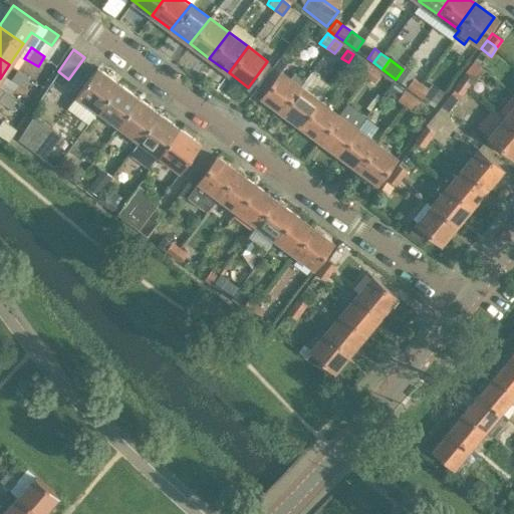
[(358,70),(366,76),(373,67),(365,61),(358,70)]
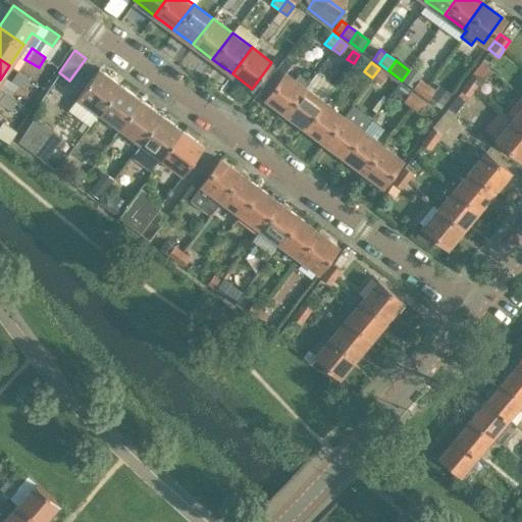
[(77,96),(69,108),(92,124),(100,112),(121,85),(99,67),(77,96)]
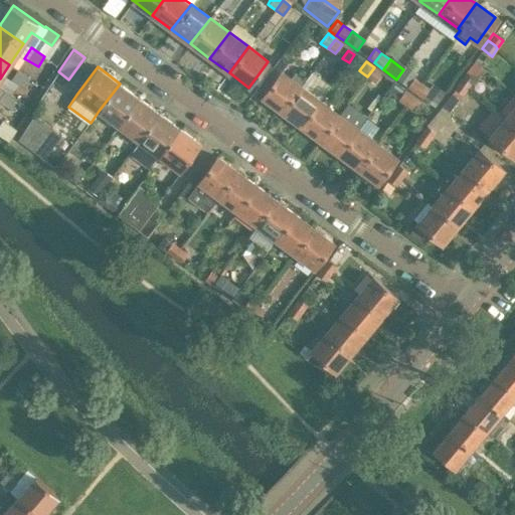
[(381,72),(374,67),(367,76),(374,81),(381,72)]
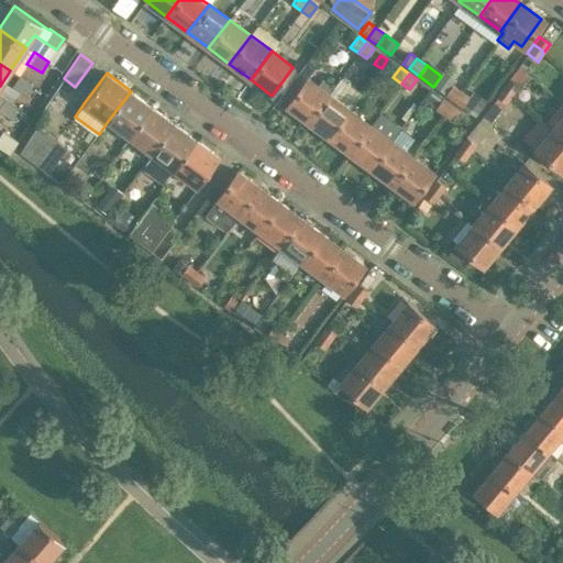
[(19,76),(12,87),(26,96),(33,85),(19,76)]
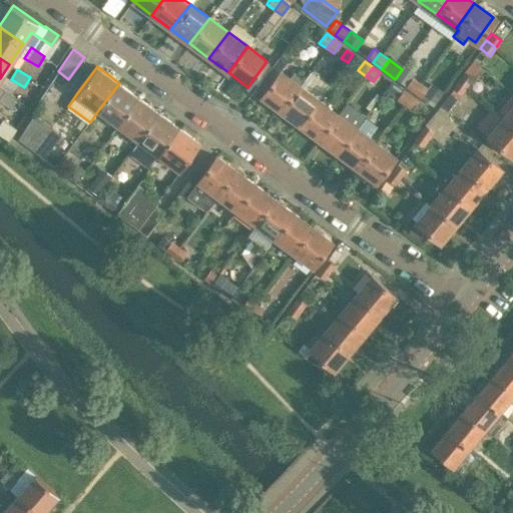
[(396,79),(405,86),(412,76),(403,69),(396,79)]
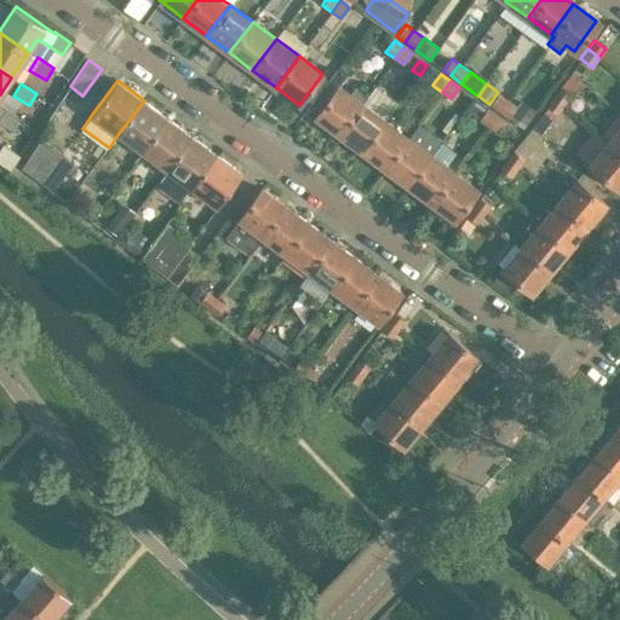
[(338,85),(315,116),(339,135),(367,97),(354,87),(350,93),(338,85)]
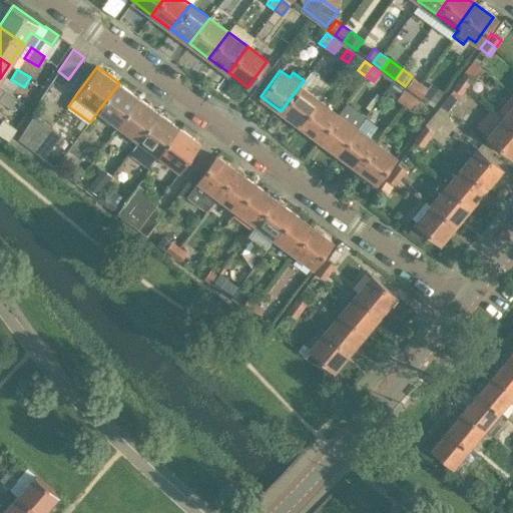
[(304,80),(281,111),(300,125),(319,99),(330,85),(311,71),(304,80)]
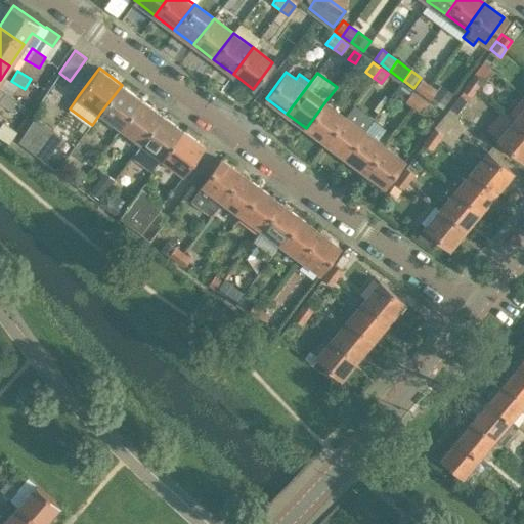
[(475,86),(477,88),(483,81),(473,74),(468,81),(475,86)]
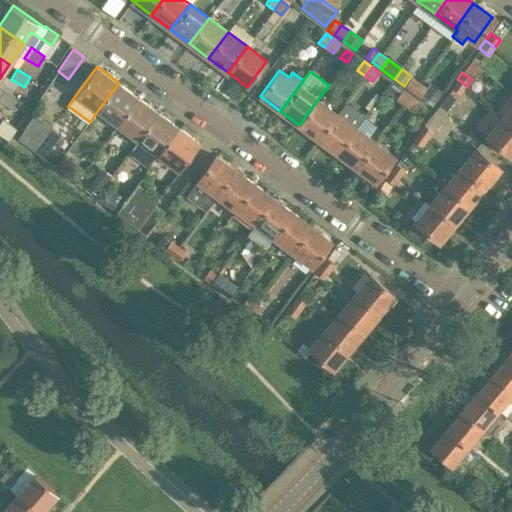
[(410,90),(417,80),(411,76),(404,86),(410,90)]
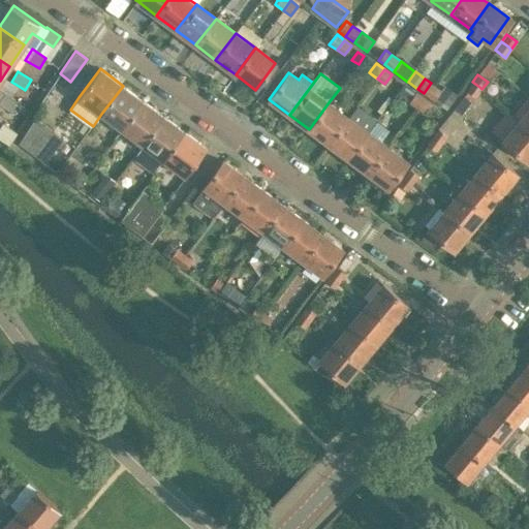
[(476,97),(481,89),(479,87),(472,82),(466,90),(476,97)]
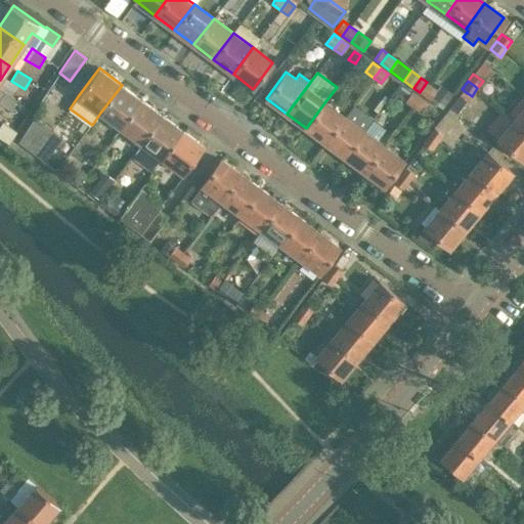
[(436,90),(427,82),(420,92),(430,99),(436,90)]
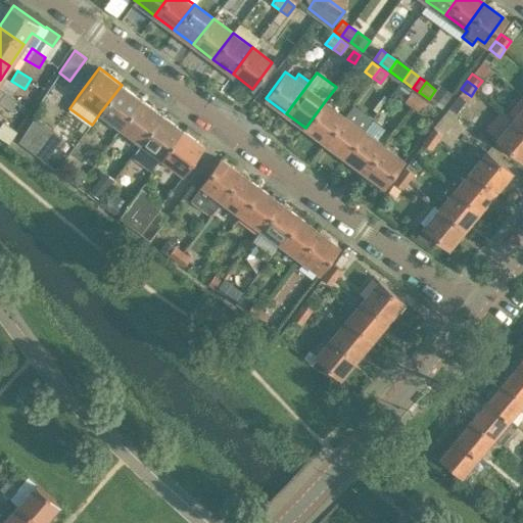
[(122,85),(100,112),(121,128),(142,100),(122,85)]
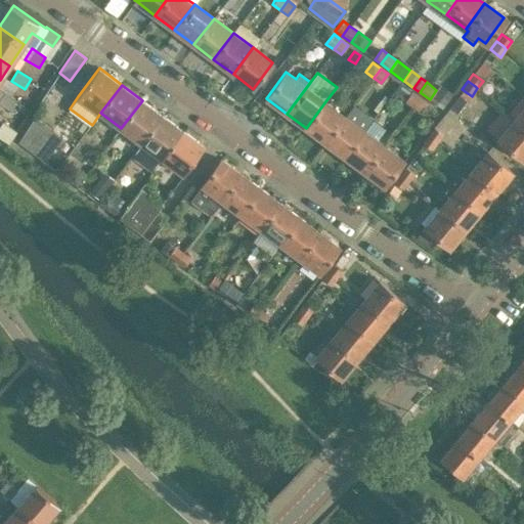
[(411,91),(404,101),(412,106),(420,96),(411,91)]
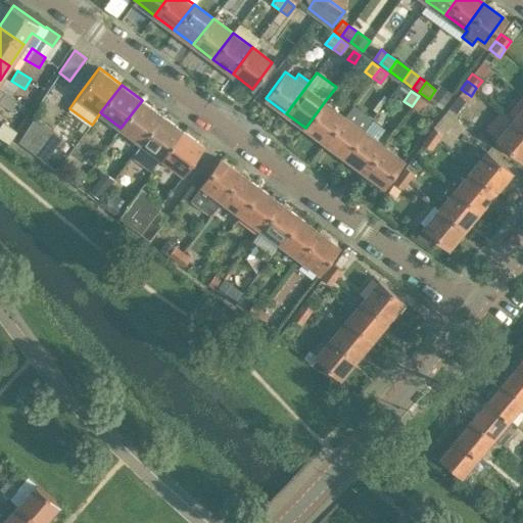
[(4,92),(0,97),(0,103),(10,110),(16,100),(4,92)]
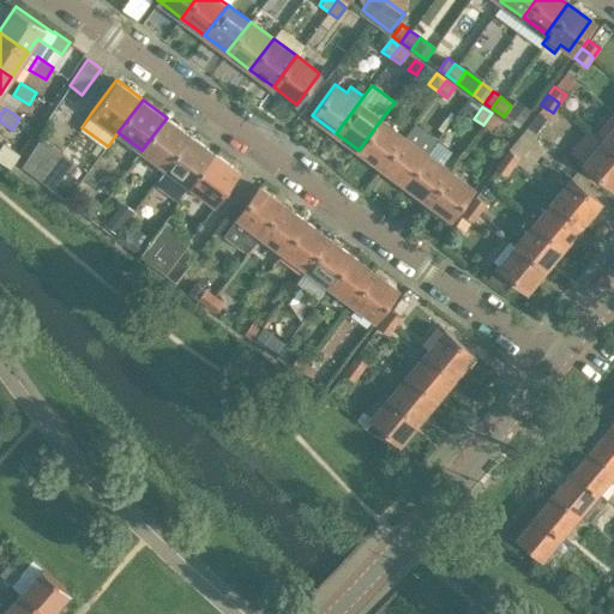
[(492,113),(483,125),(493,132),(495,127),(500,121),(501,120),(492,113)]
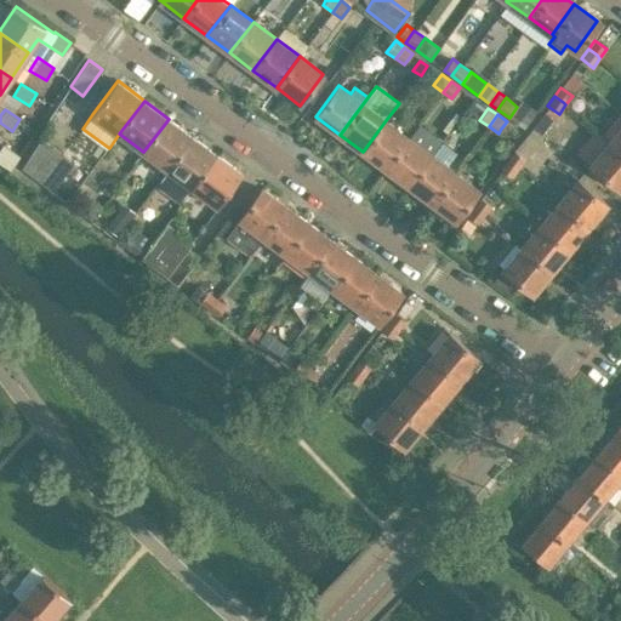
[(169,119),(143,152),(167,170),(193,137),(169,119)]
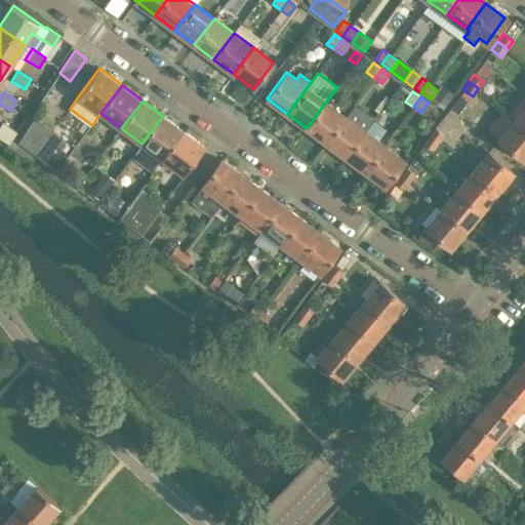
[(326,102),(307,128),(326,143),(346,116),(326,102)]
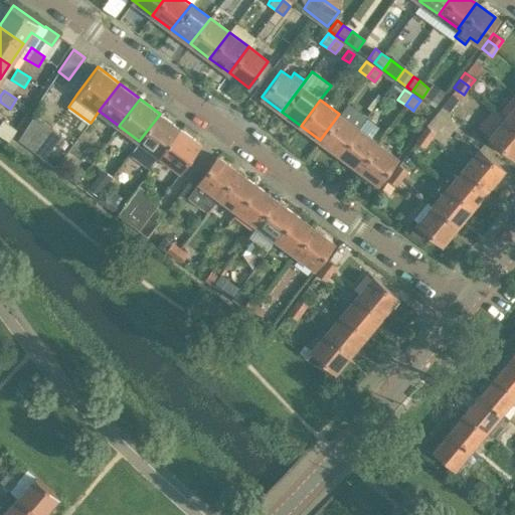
[(514,107),(506,118),(514,126),(514,107)]
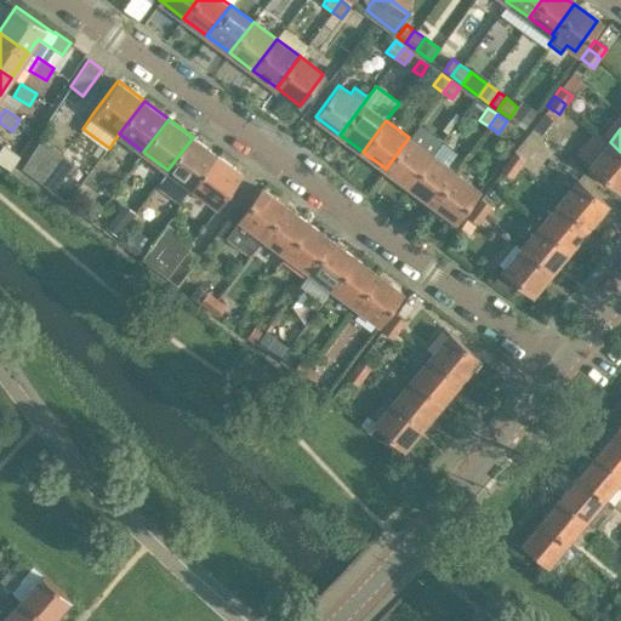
[(167,170),(159,183),(181,200),(191,187),(192,188),(217,155),(193,137),(167,170)]
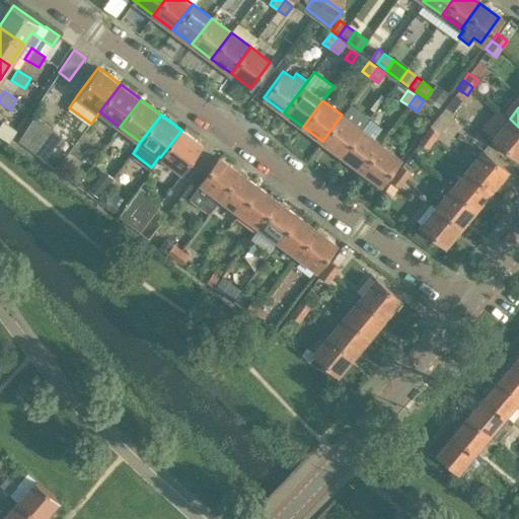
[(342,115),(322,141),(342,155),(361,129),(342,115)]
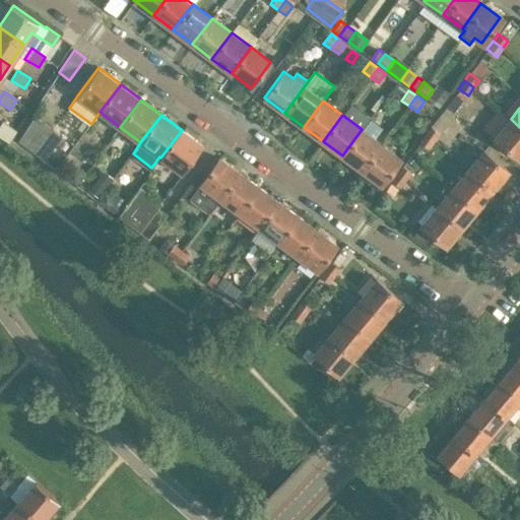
[(18,141),(27,148),(46,124),(35,116),(18,141)]
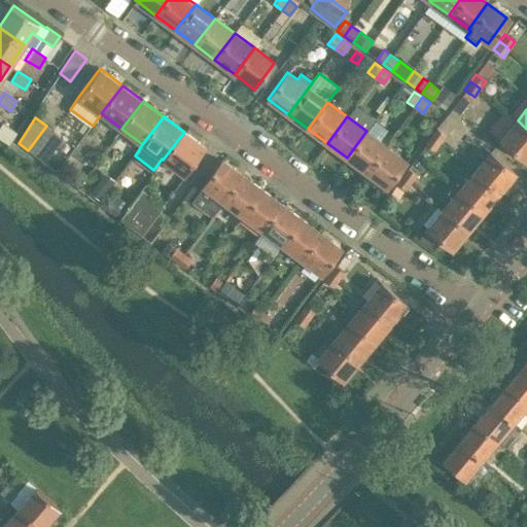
[(366,131),(347,157),(366,172),(386,145),(383,143),(390,133),(374,120),(366,131)]
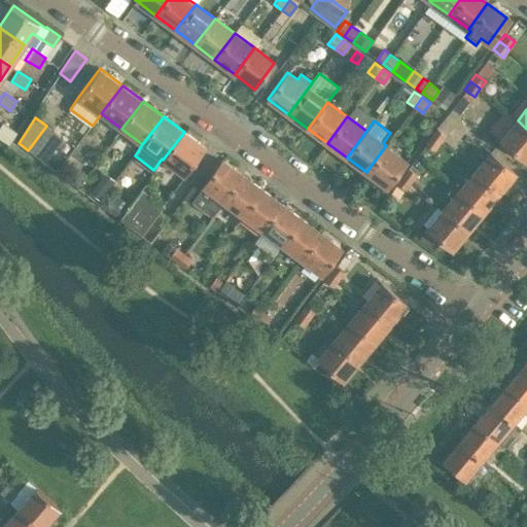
[(526,159),(526,129),(518,120),(501,140),(526,161),(526,159)]
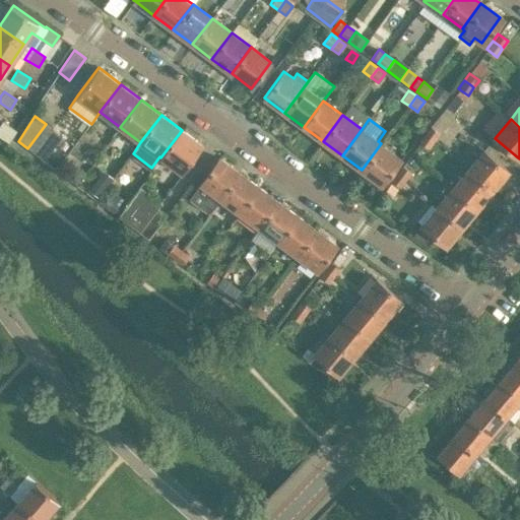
[(0,124),(0,136),(7,141),(15,130),(2,121),(0,124)]
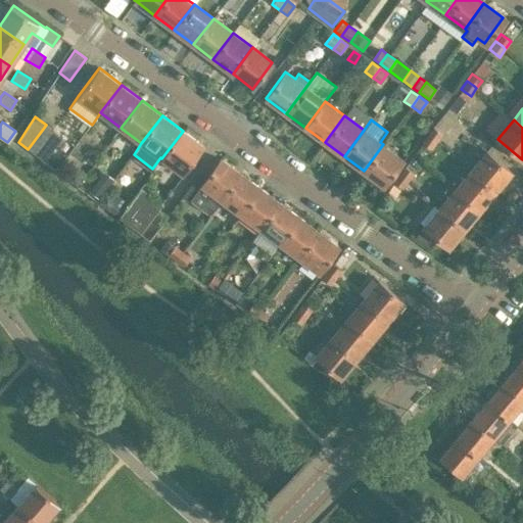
[(46,125),(28,149),(36,155),(53,131),(46,125)]
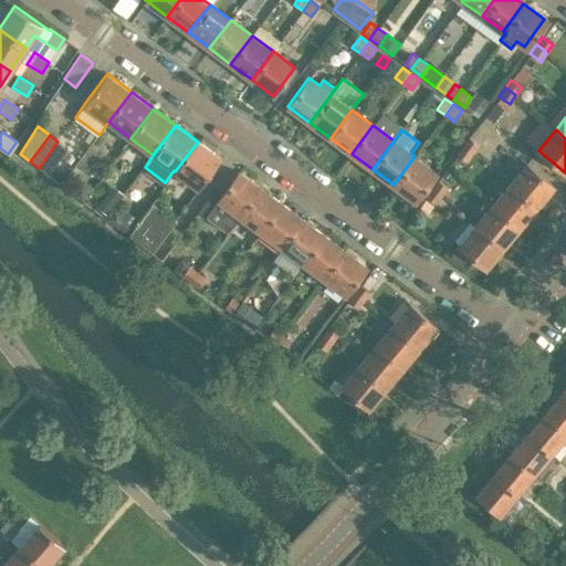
[(469,137),(462,145),(471,152),(472,153),(479,145),(469,137)]
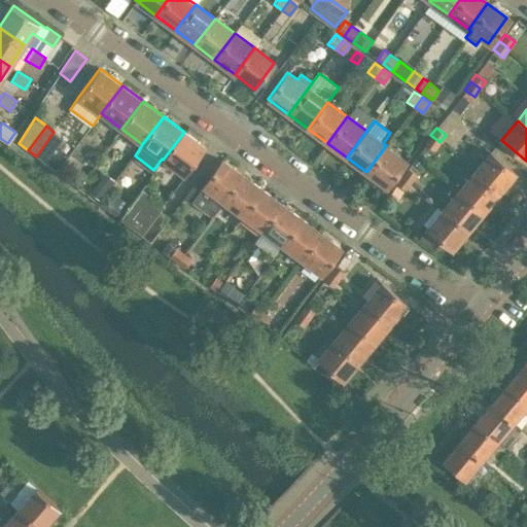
[(36,156),(44,163),(62,138),(54,132),(36,156)]
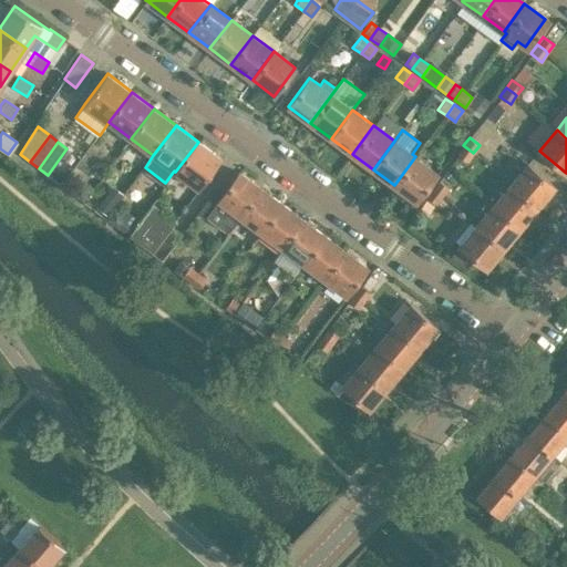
[(198,142),(175,172),(198,189),(222,158),(198,142)]
